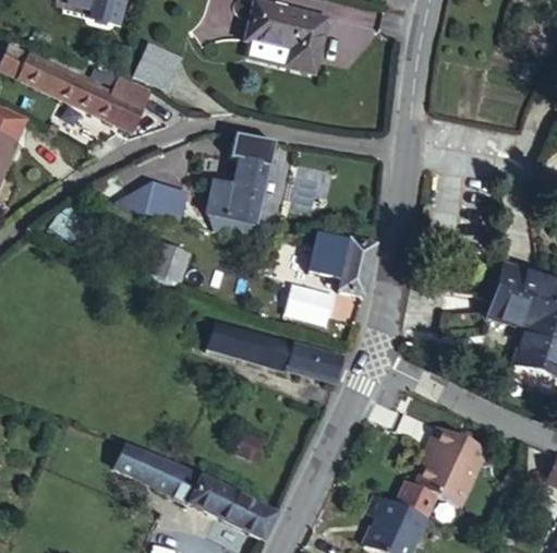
[(254,0),(244,38),(249,39),(289,49),(286,64),(314,71),(327,16),(258,0),(254,0)]
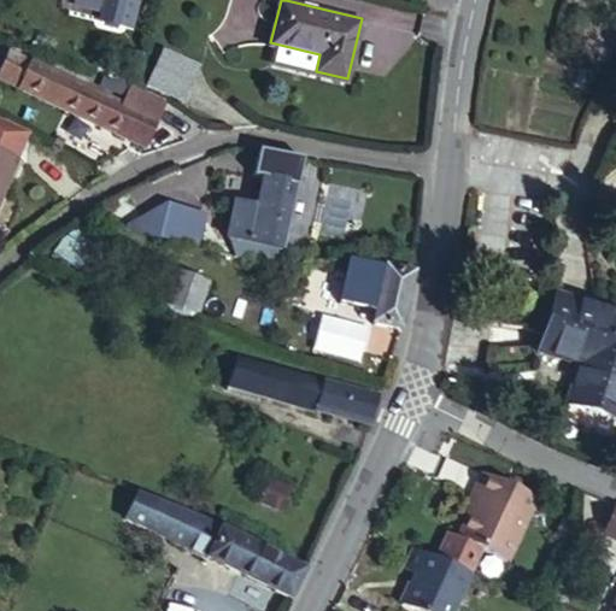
[(320,54),(275,43),(271,60),(316,71),(320,54)]
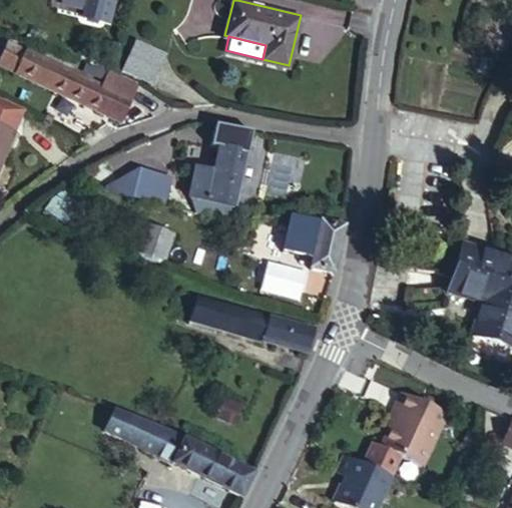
[(8,40),(0,57),(0,63),(12,68),(12,72),(122,119),(136,84),(84,66),(81,72),(8,40)]
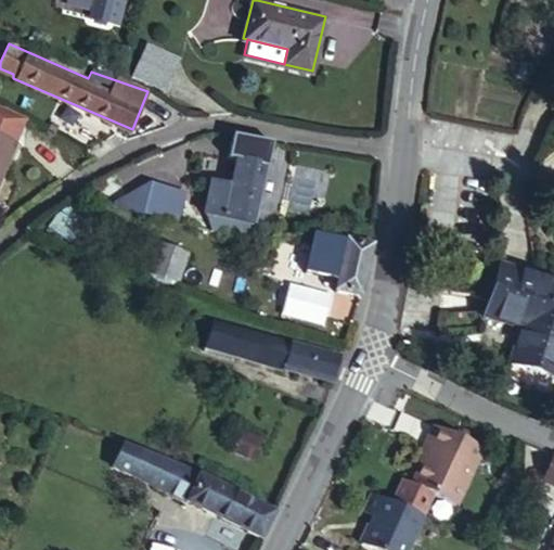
[(179,58),(147,45),(140,60),(172,73),(179,58)]
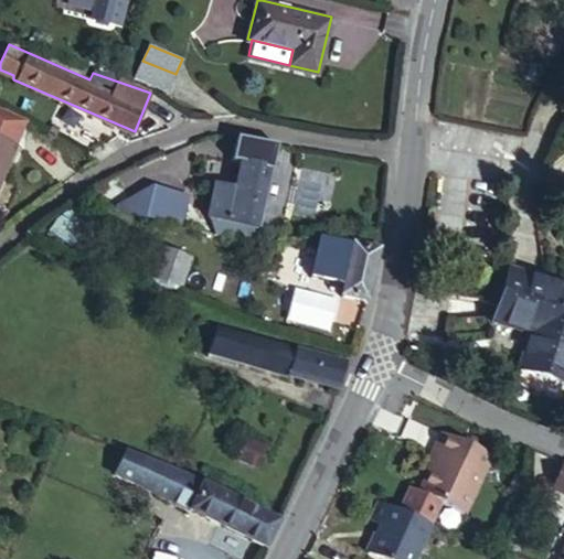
[(142,61),(136,76),(168,90),(176,74),(142,61)]
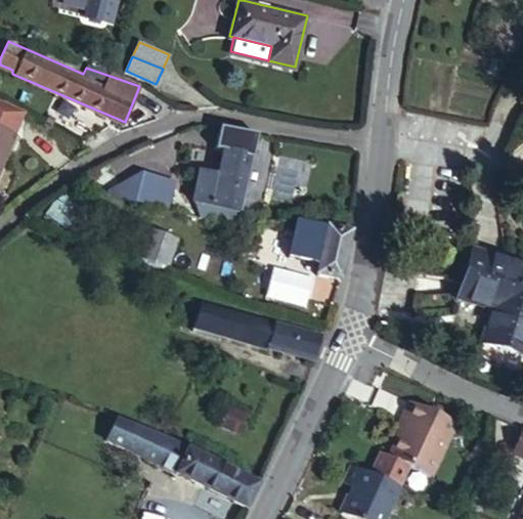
[(202,172),(197,198),(240,207),(257,131),(237,127),(218,124),(211,125),(207,146),(225,150),(220,176),(202,172)]
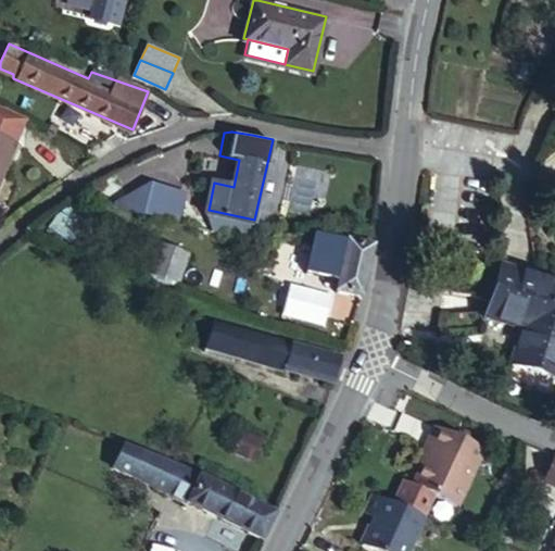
[(0,133),(0,175),(17,141),(0,133)]
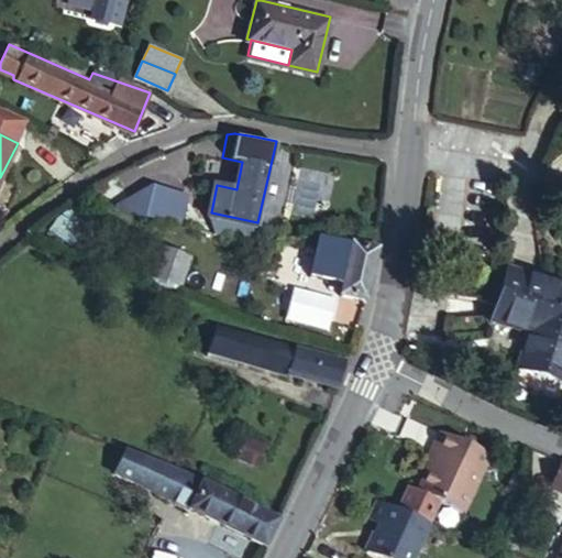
[(123,198),(122,205),(182,219),(188,189),(155,181),(123,198)]
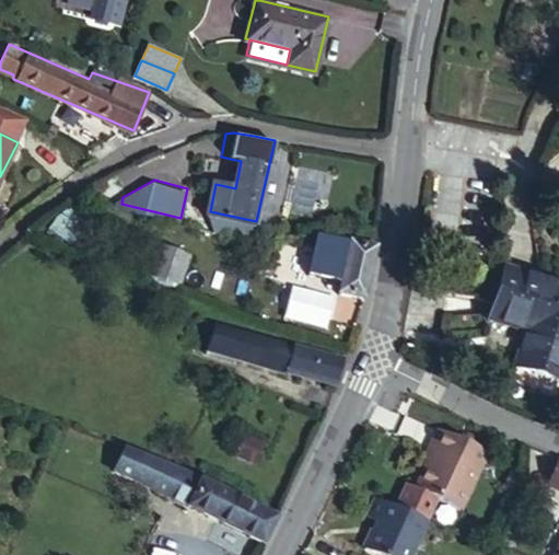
[(338,291),(363,296),(376,243),(334,234),(333,239),(318,235),(319,238),(311,272),(341,279),(338,291)]
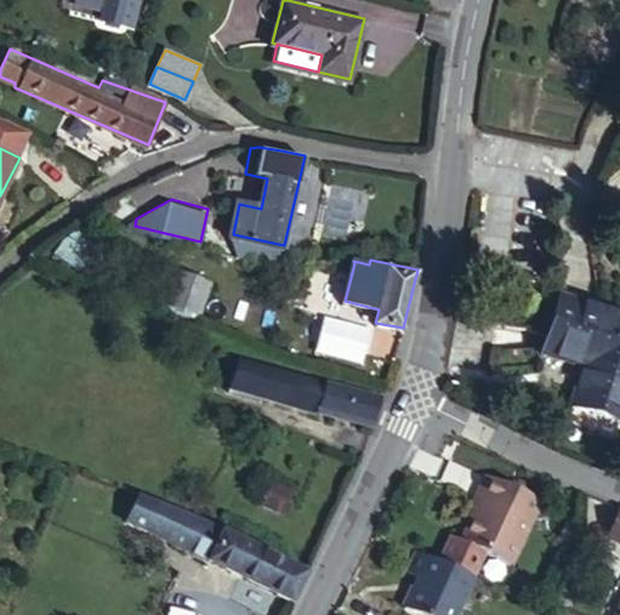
[(303,306),(375,323),(379,309),(345,301),(354,263),(316,262),(303,306)]
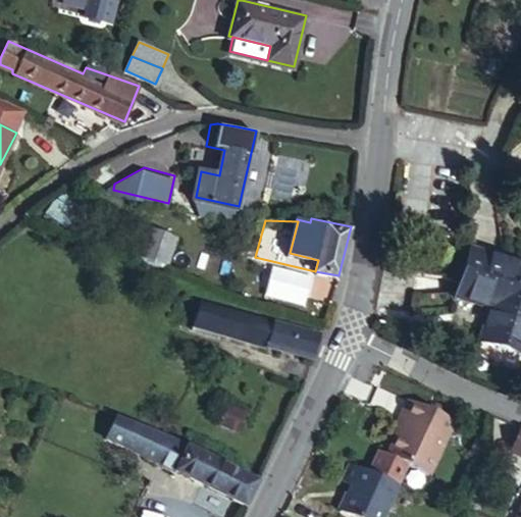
[(172,231),(144,223),(134,258),(163,266),(172,231)]
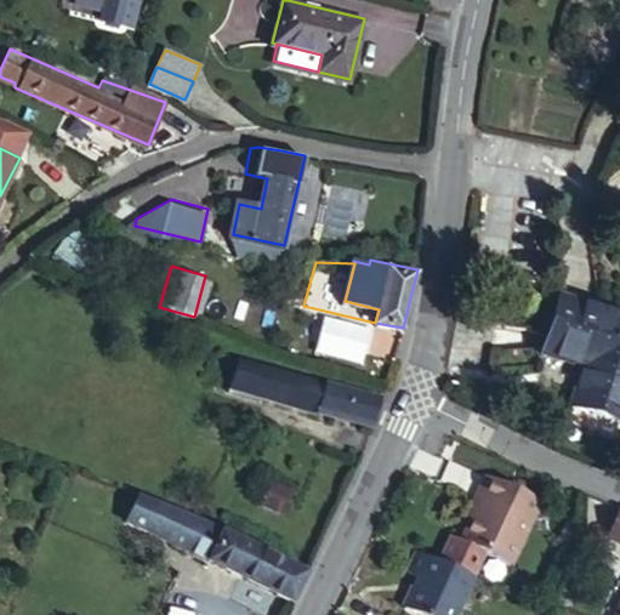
[(619,309),(567,294),(561,291),(541,352),(582,364),(570,403),(619,417),(619,309)]
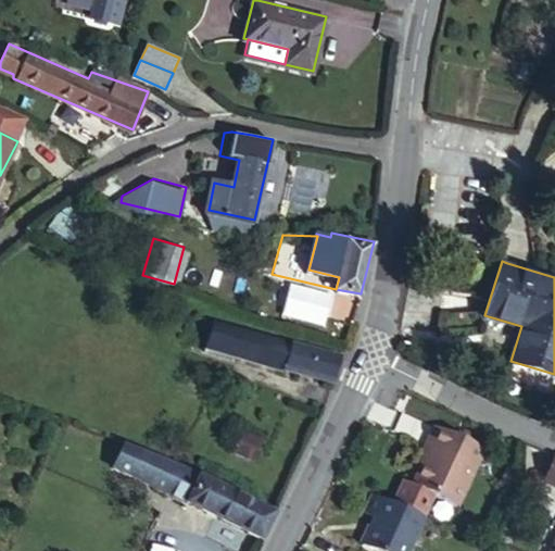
[(332,382),(340,355),(214,320),(205,348),(235,355),(235,353),(332,382)]
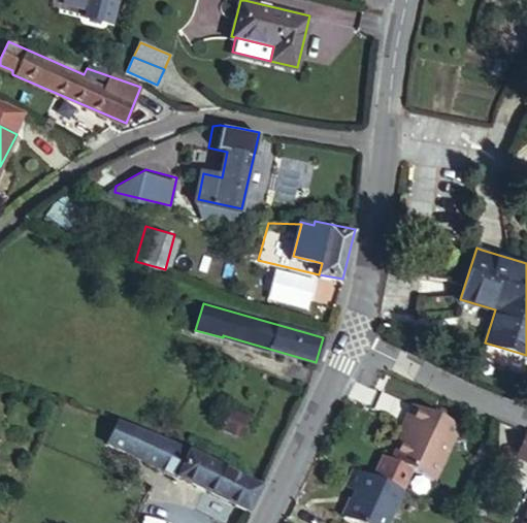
[(383,452),(373,471),(403,486),(413,466),(434,476),(460,421),(413,398),(405,415),(410,418),(392,456),(383,452)]
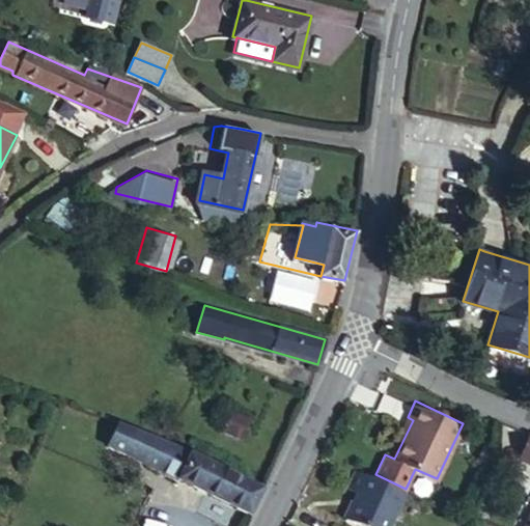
[(231,410),(225,428),(245,436),(251,416),(231,410)]
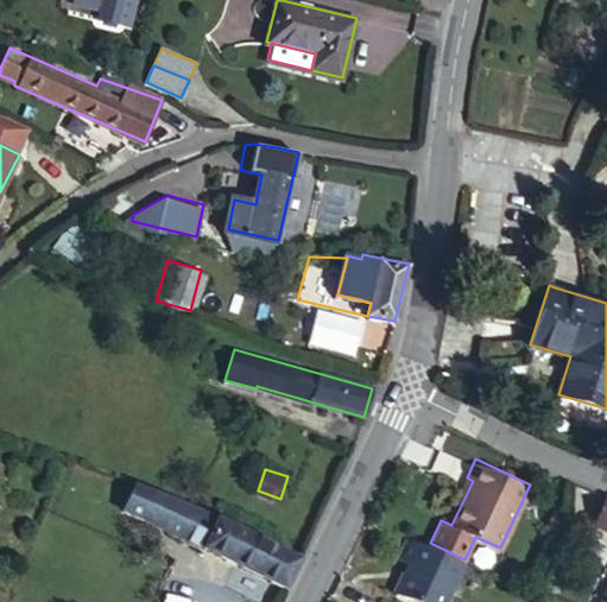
[(126,509),(285,587),(299,558),(220,520),(158,489),(137,481),(126,509)]
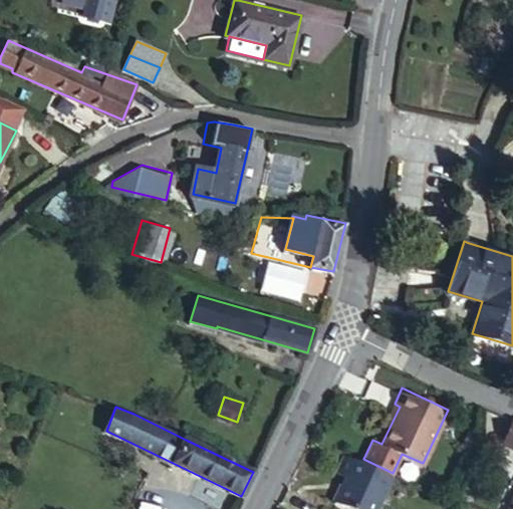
[(481,437),(470,432),(463,446),(475,451),(481,437)]
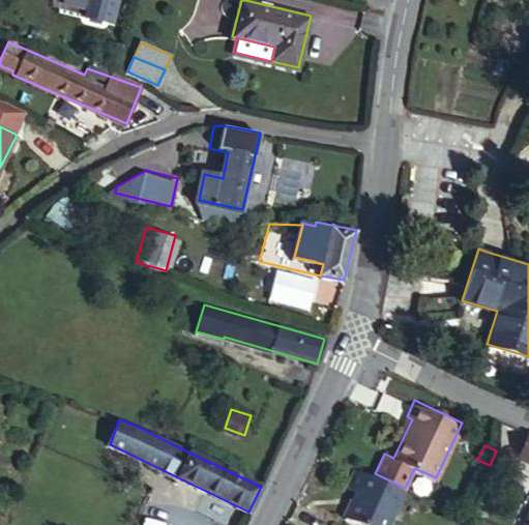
[(375,473),(358,465),(350,483),(358,487),(346,514),(370,524),(386,524),(405,488),(375,473)]
